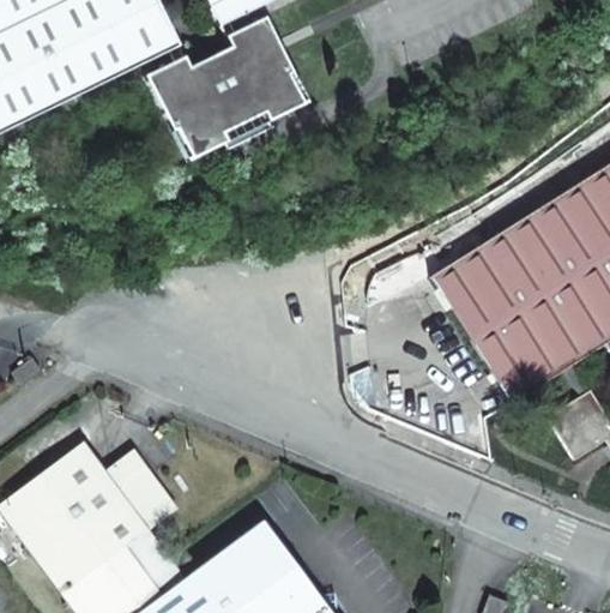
[(0,0),(0,134),(170,52),(181,46),(158,0),(0,0)]
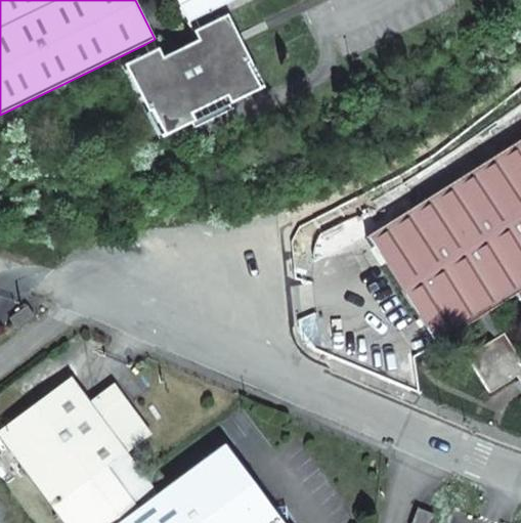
[(177,0),(188,23),(190,22),(197,18),(234,0),(177,0)]
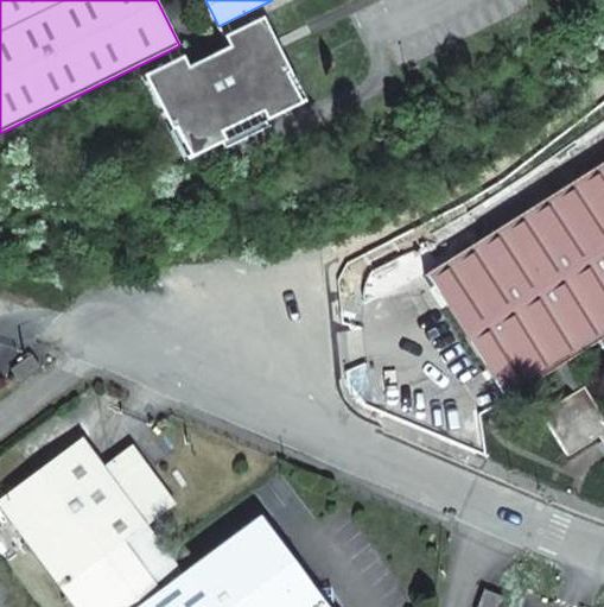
[(177,128),(191,158),(223,141),(227,149),(271,127),(268,120),(300,103),(287,75),(290,73),(264,19),(234,33),(226,37),(231,48),(189,69),(184,58),(175,62),(146,76),(172,131),(177,128)]
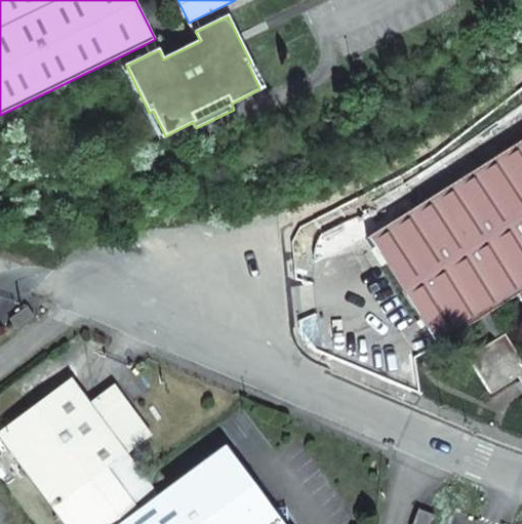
[(197,18),(191,22),(195,32),(202,29),(197,18)]
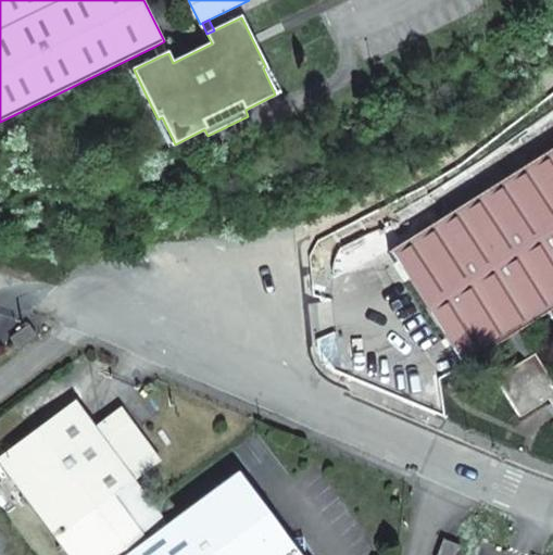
[(164,41),(154,47),(160,57),(168,53),(164,41)]
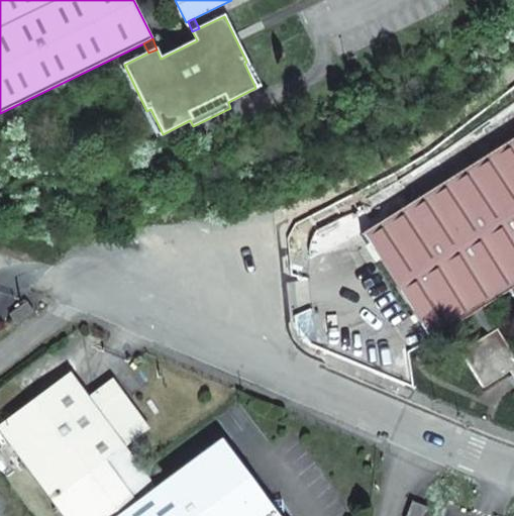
[(430,337),(475,309),(484,304),(513,285),(513,135),(364,231),(430,337)]
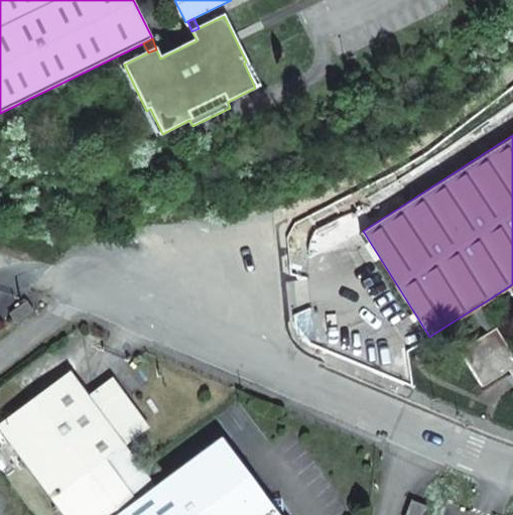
[(512,284),(483,303),(512,352),(512,284)]
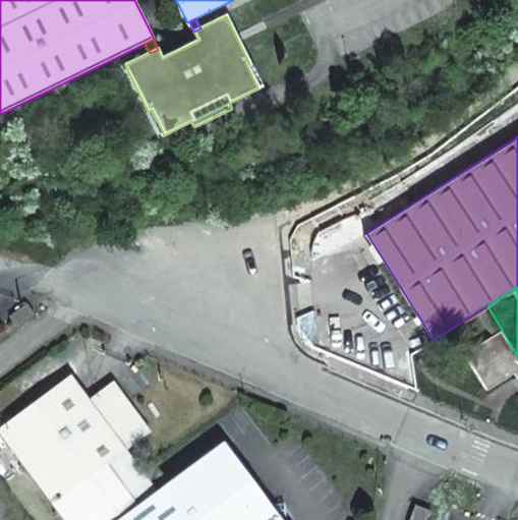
[(464,351),(487,388),(514,371),(517,377),(517,355),(487,306),(478,311),(493,334),(464,351)]
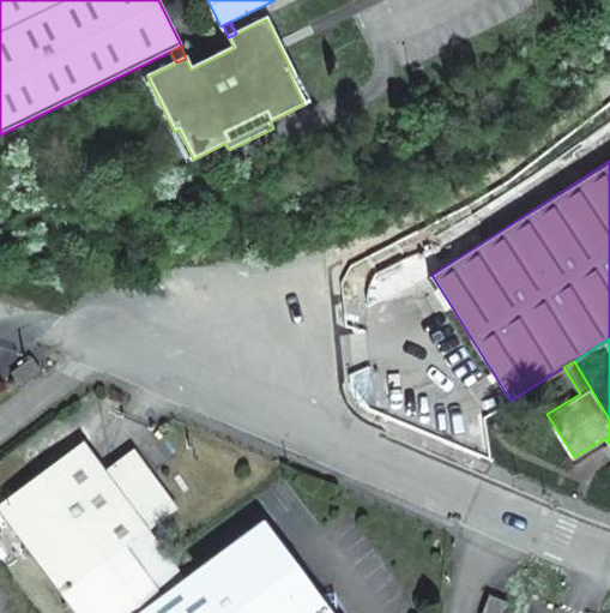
[(0,504),(0,505),(65,594),(78,612),(89,612),(155,565),(170,554),(152,530),(181,509),(137,449),(108,470),(86,442),(0,504)]
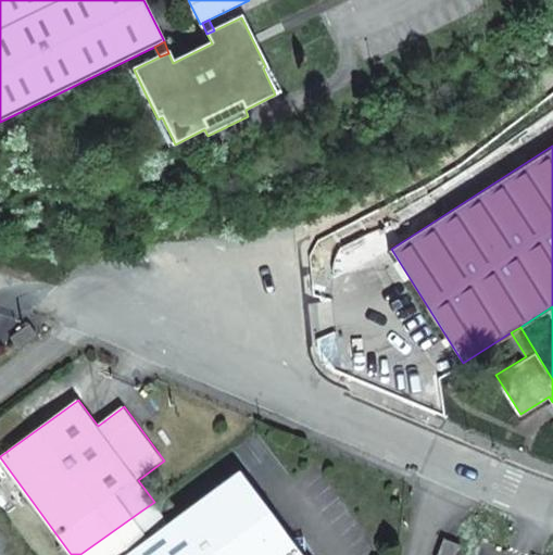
[(140,512),(80,554),(302,554),(242,475),(172,526),(154,502),(140,512)]
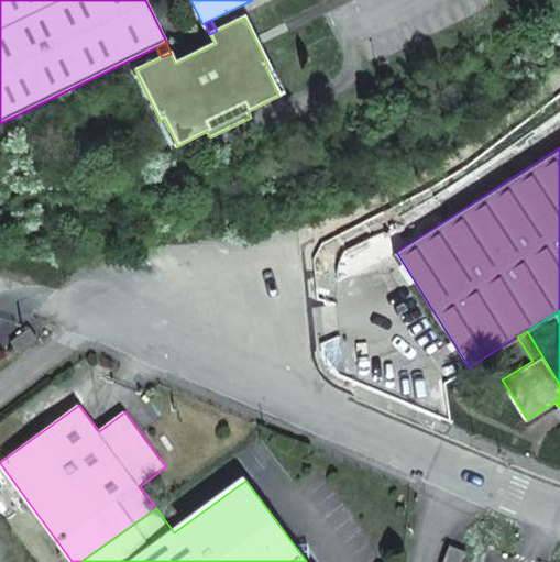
[(463,561),(468,552),(450,546),(443,561),(463,561)]
